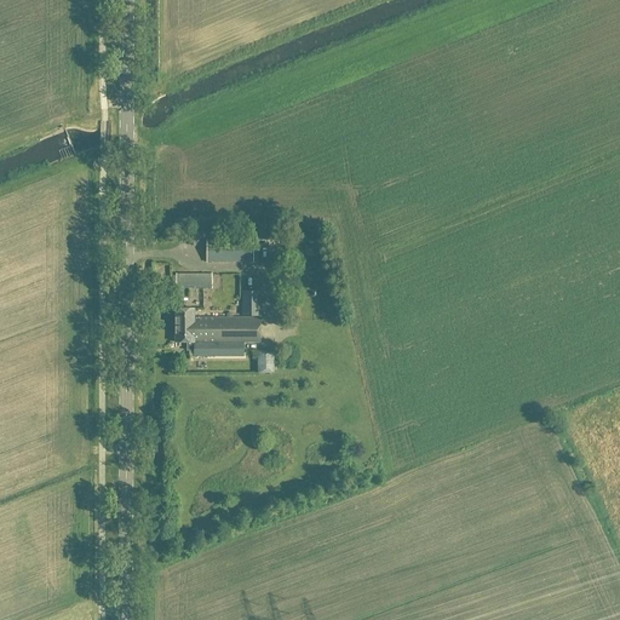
[(254,240),(208,239),(207,263),(254,263),(254,240)]
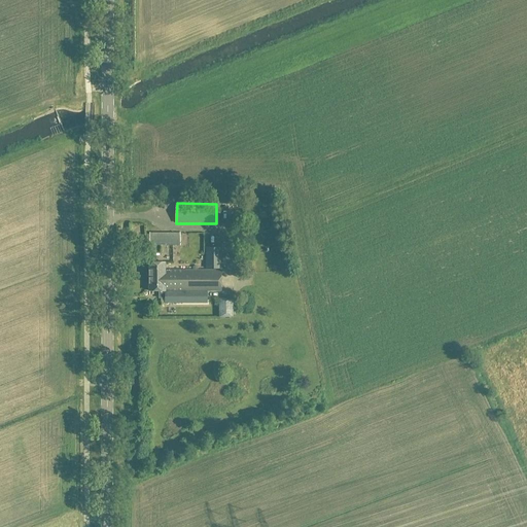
[(149,233),(149,246),(180,246),(179,233),(149,233)]
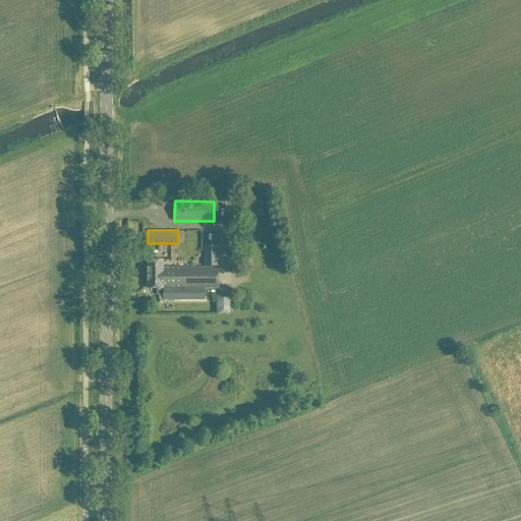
[(204,244),(203,266),(218,266),(218,244),(204,244)]
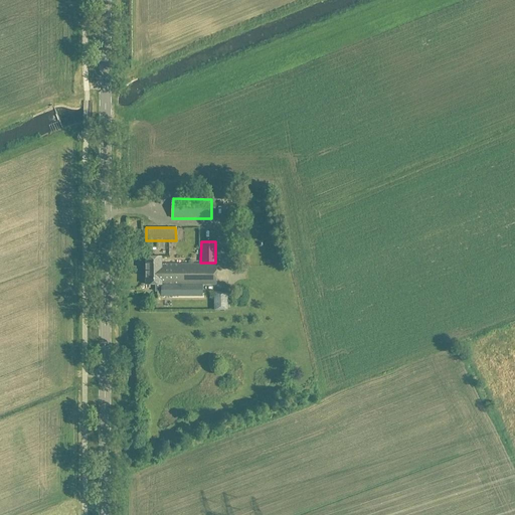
[(161,256),(146,256),(146,285),(154,285),(154,292),(161,292),(162,298),(202,297),(203,285),(216,285),(215,264),(165,264),(165,265),(161,265),(161,256)]
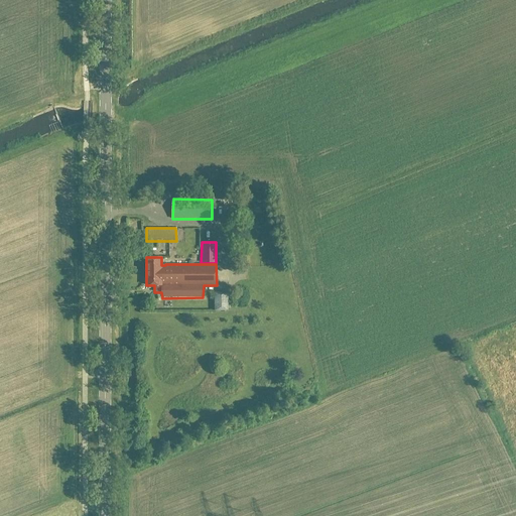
[(214,310),(228,310),(228,292),(226,292),(214,292),(214,310)]
